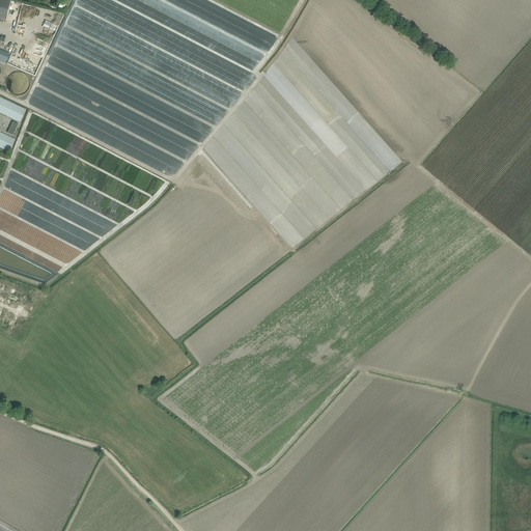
[(0,0),(0,19),(6,21),(11,0),(8,0),(0,0)]
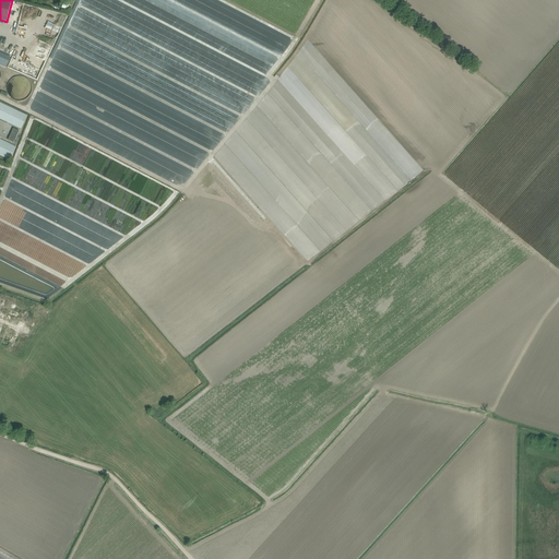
[(0,52),(0,64),(7,68),(11,58),(0,52)]
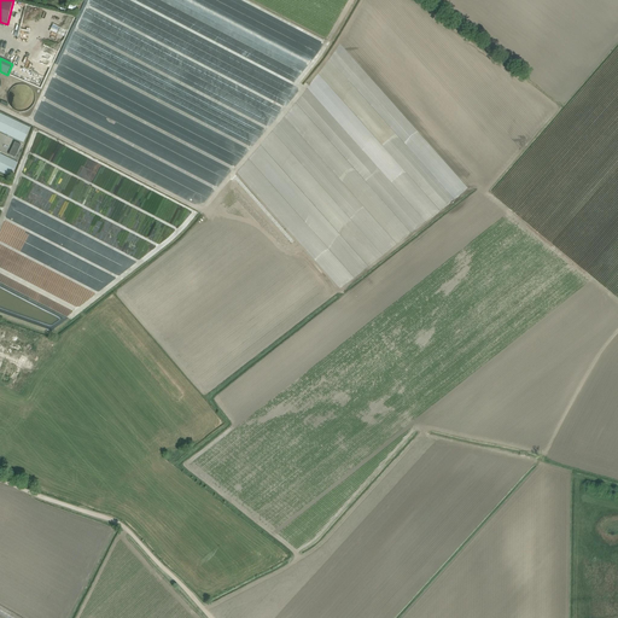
[(30,128),(0,114),(0,130),(23,143),(30,128)]
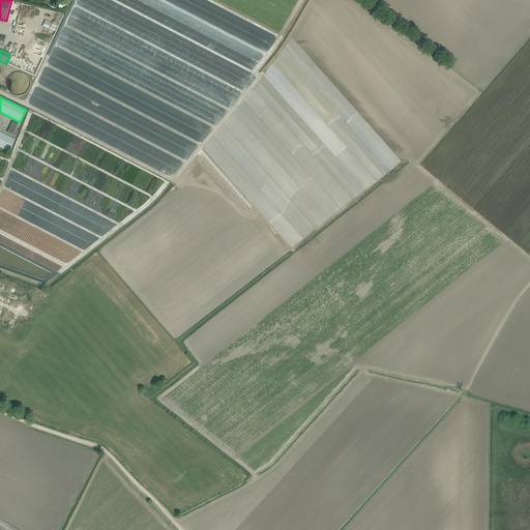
[(12,121),(7,133),(13,135),(19,124),(12,121)]
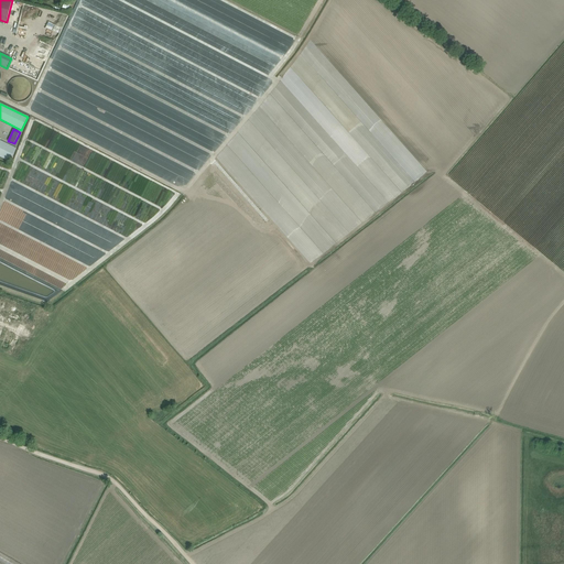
[(0,140),(0,155),(10,161),(17,148),(0,140)]
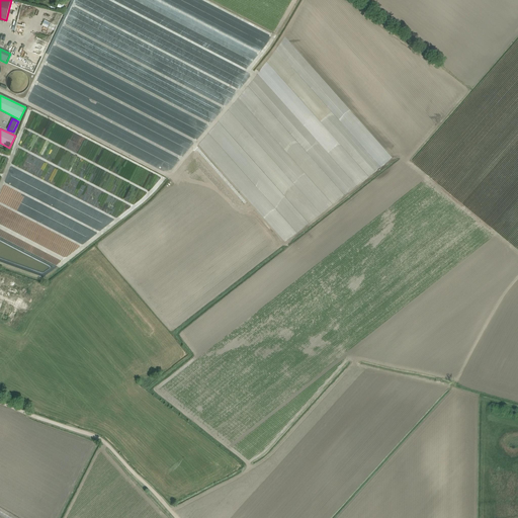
[(143,185),(154,190),(156,186),(145,181),(143,185)]
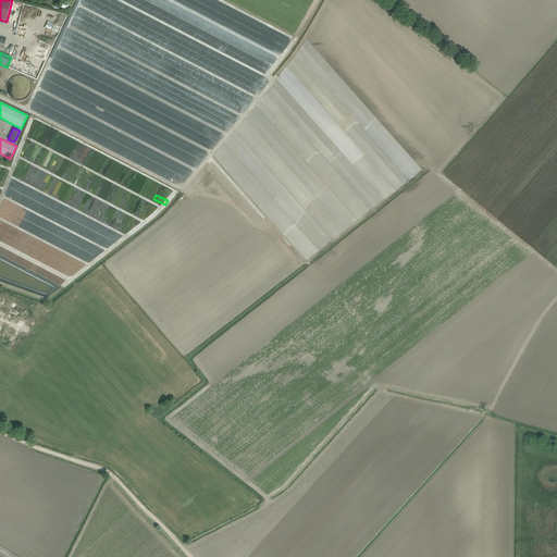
[(13,275),(23,283),(25,279),(15,272),(13,275)]
